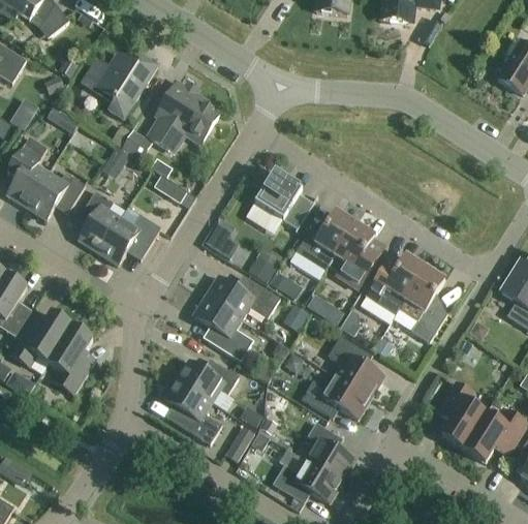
[(67,22),(50,0),(0,0),(0,12),(13,21),(18,16),(28,22),(32,17),(42,24),(37,32),(47,38),(67,22)]
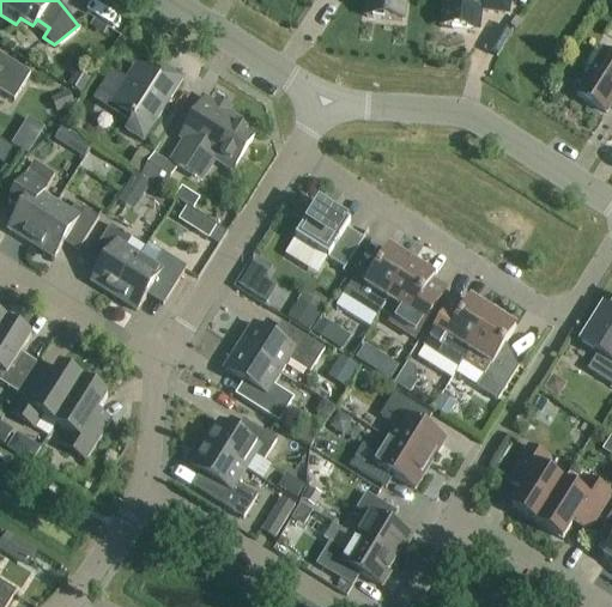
[(367,0),(365,13),(400,17),(401,0),(367,0)]
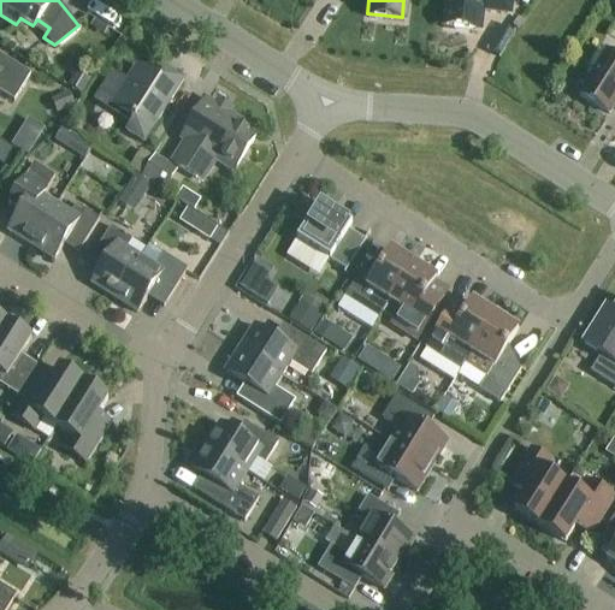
[(407,0),(404,42),(432,43),(435,0),(407,0)]
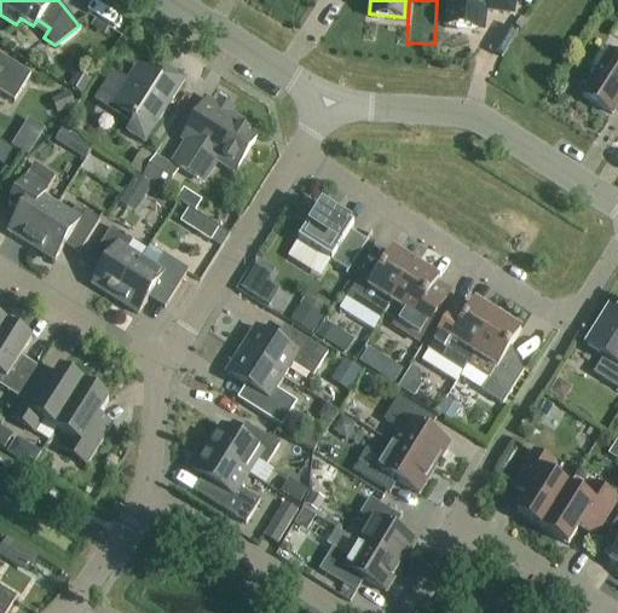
[(512,11),(513,0),(445,0),(443,22),(483,27),(485,7),(512,11)]
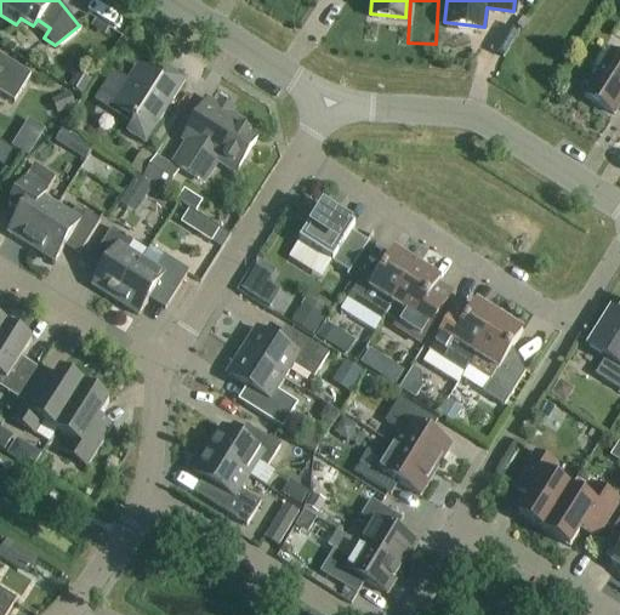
[(619,55),(602,44),(591,61),(598,67),(582,92),(612,110),(619,97),(619,55)]
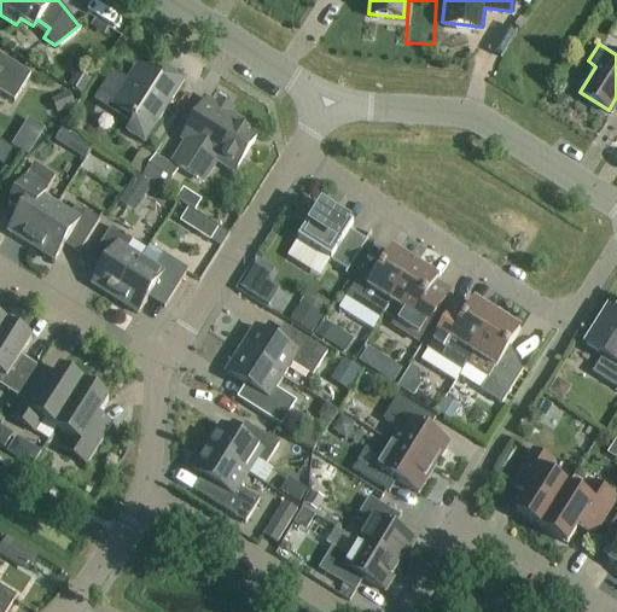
[(0,89),(12,97),(29,70),(0,52),(0,89)]
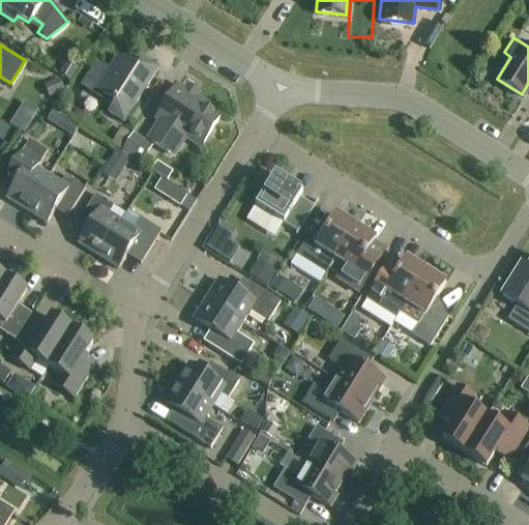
[(136,64),(117,53),(109,65),(95,57),(80,82),(106,98),(108,96),(114,99),(108,109),(122,118),(156,64),(142,55),(136,64)]
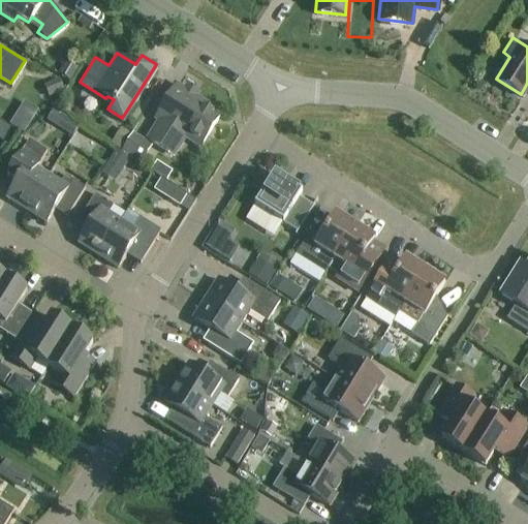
[(66,56),(58,70),(69,78),(78,63),(66,56)]
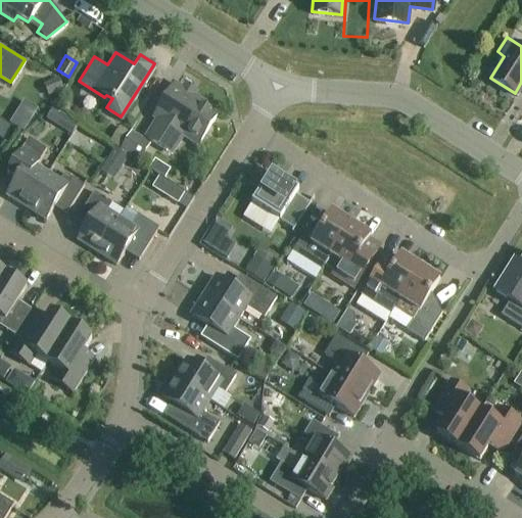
[(48,93),(63,88),(59,76),(44,81),(48,93)]
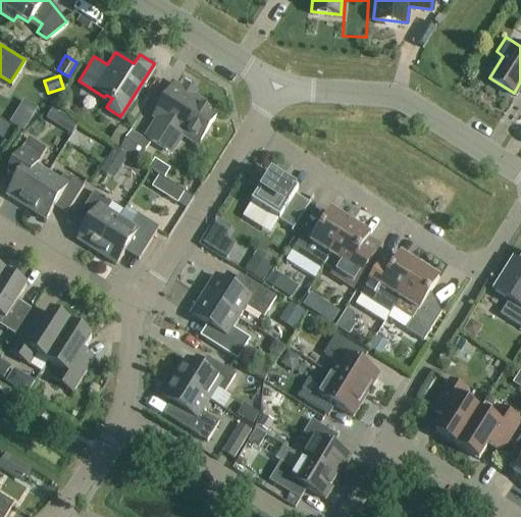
[(197,141),(216,110),(173,83),(153,113),(157,116),(146,135),(164,147),(176,127),(197,141)]
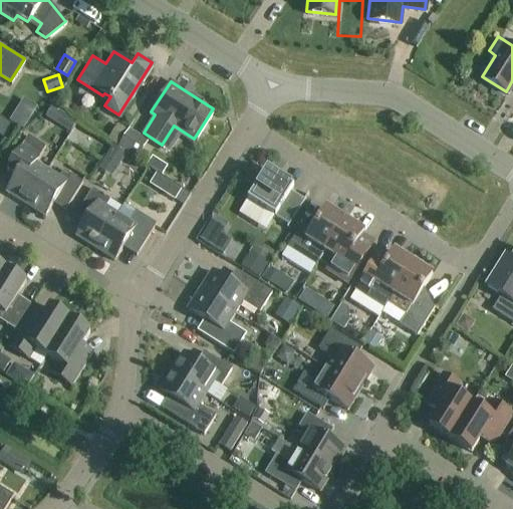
[(55,120),(61,111),(52,105),(46,115),(55,120)]
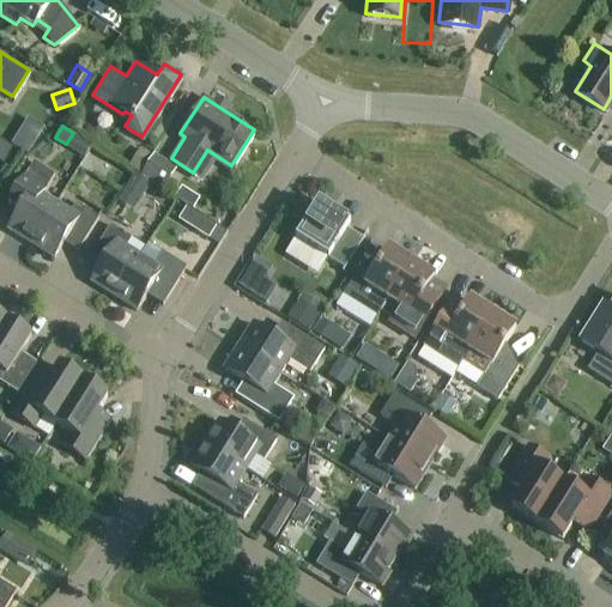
[(141,173),(152,152),(139,145),(128,164),(141,173)]
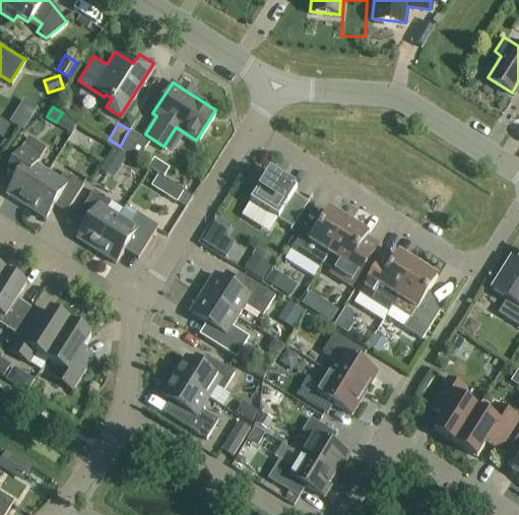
[(135,155),(146,137),(131,128),(121,146),(135,155)]
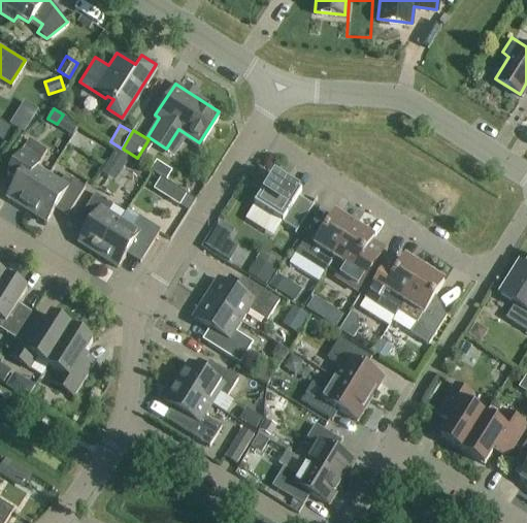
[(25,207),(47,172),(35,164),(45,148),(27,136),(22,145),(3,174),(13,182),(5,195),(25,207)]
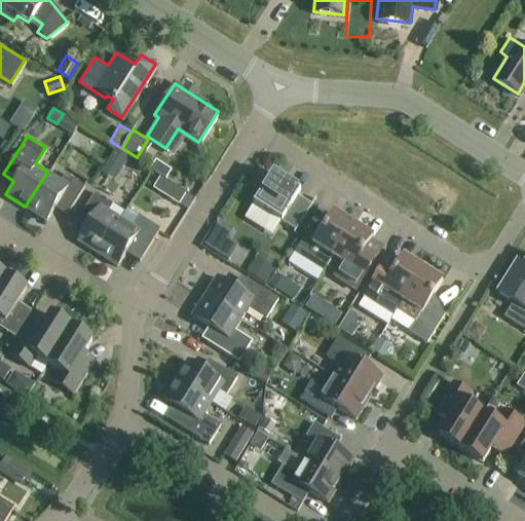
[(122,168),(129,155),(116,147),(108,159),(122,168)]
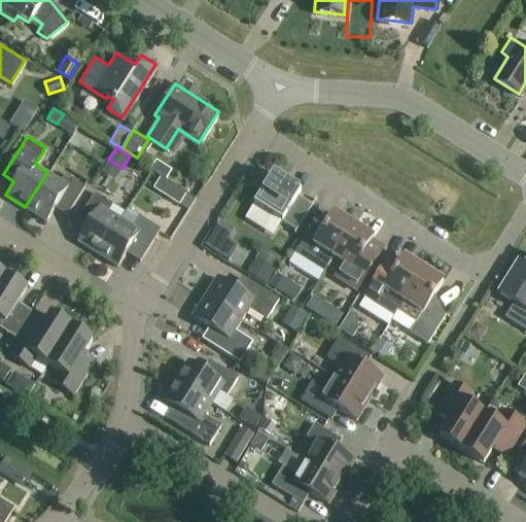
[(311,203),(297,194),(300,189),(271,171),(252,202),(295,228),(311,203)]
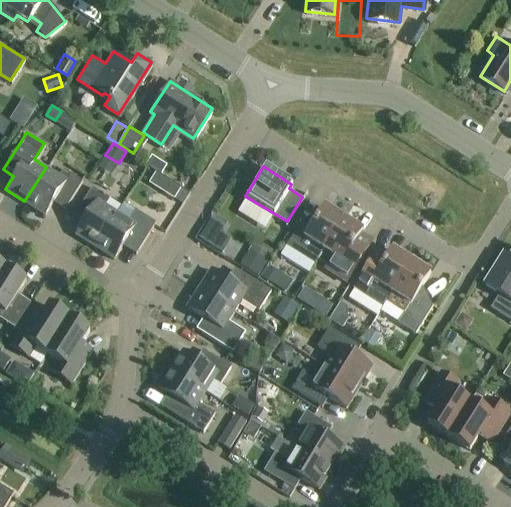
[(46,167),(24,201),(43,213),(52,199),(66,207),(83,179),(62,167),(57,174),(46,167)]
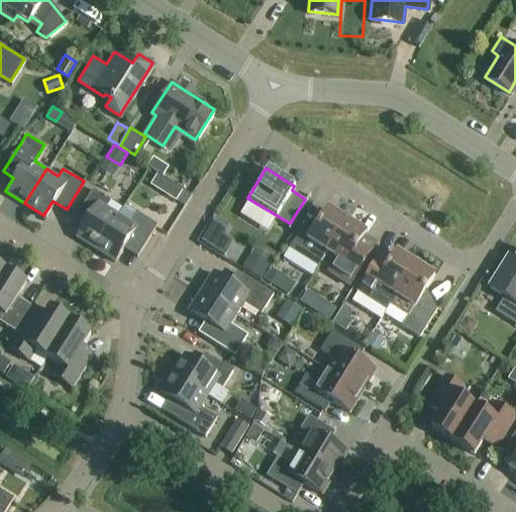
[(168,178),(161,190),(170,196),(178,184),(168,178)]
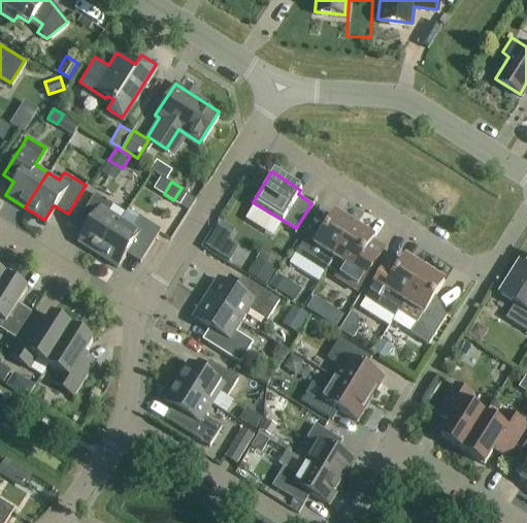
[(97,253),(119,217),(107,209),(111,202),(94,191),(75,220),(86,226),(77,240),(97,253)]
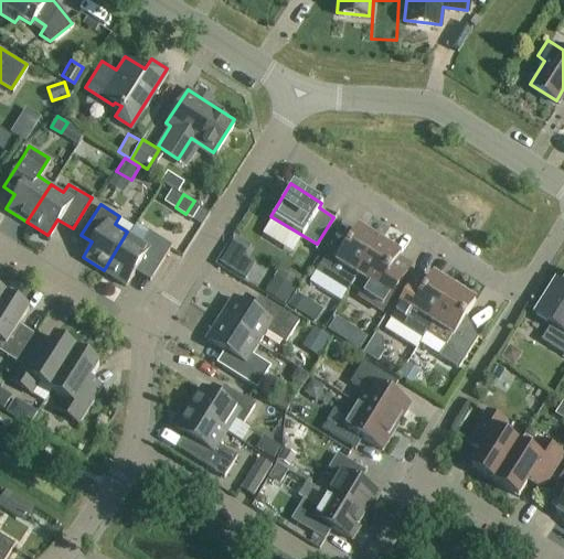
[(350,282),(379,238),(358,225),(344,247),(332,240),(318,264),(329,271),(326,277),(347,289),(350,282)]
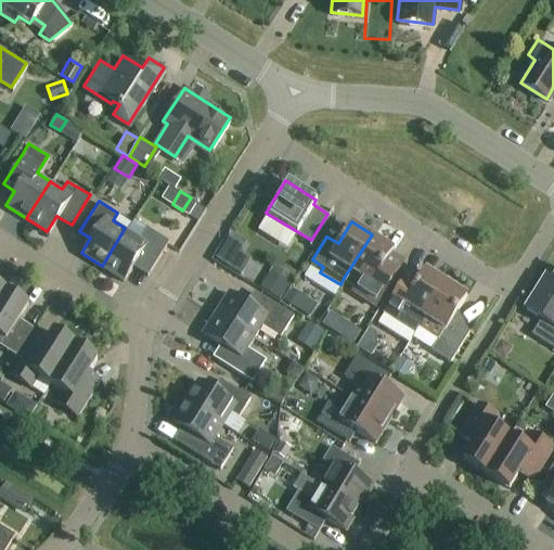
[(125,228),(102,266),(123,279),(131,264),(146,273),(168,239),(145,225),(138,237),(125,228)]
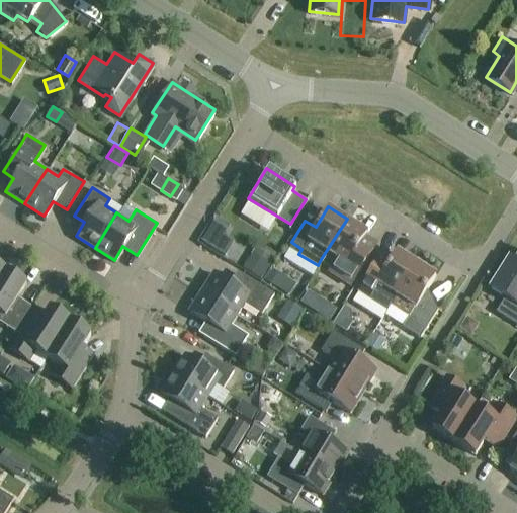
[(347,219),(321,259),(332,266),(329,270),(337,275),(349,283),(377,239),(365,232),(365,231),(347,219)]
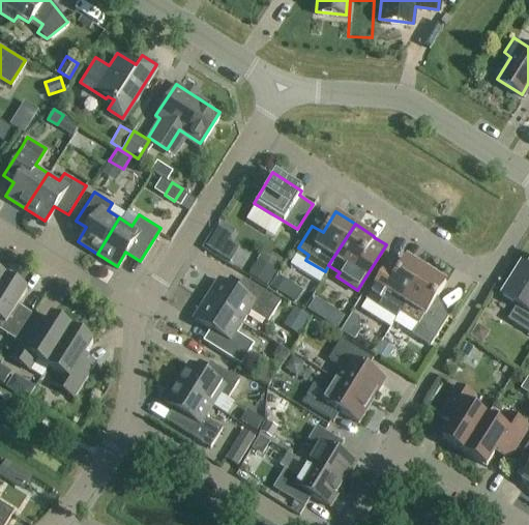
[(267,284),(283,258),(265,246),(250,272),(267,284)]
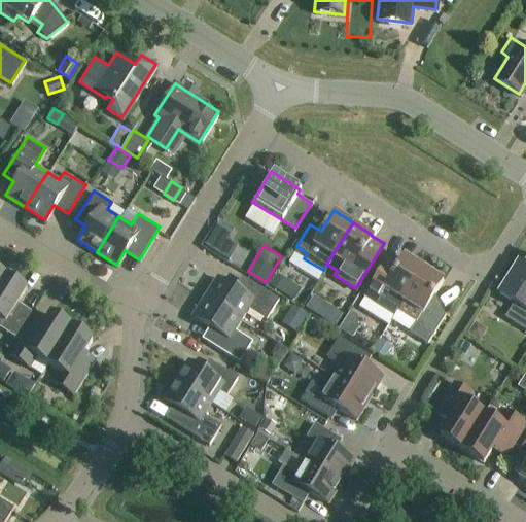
[(392,314),(396,307),(422,267),(404,254),(400,259),(390,252),(380,268),(366,289),(377,297),(375,301),(377,302),(375,304),(392,314)]
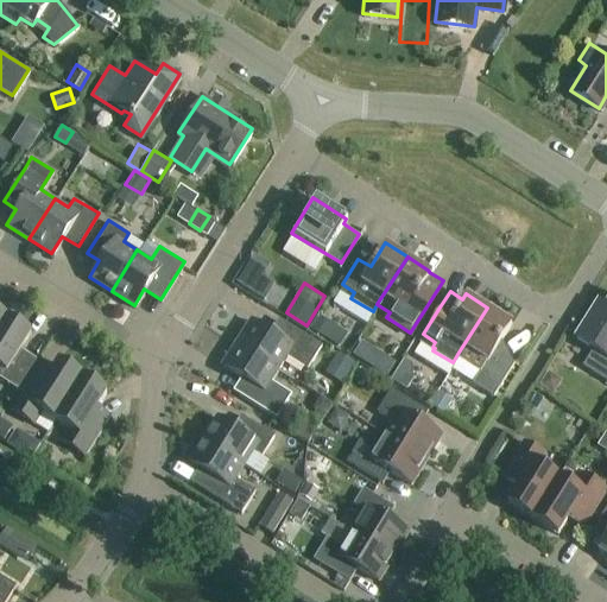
[(606,301),(606,304),(598,299),(575,336),(593,347),(582,363),(606,378),(606,301)]
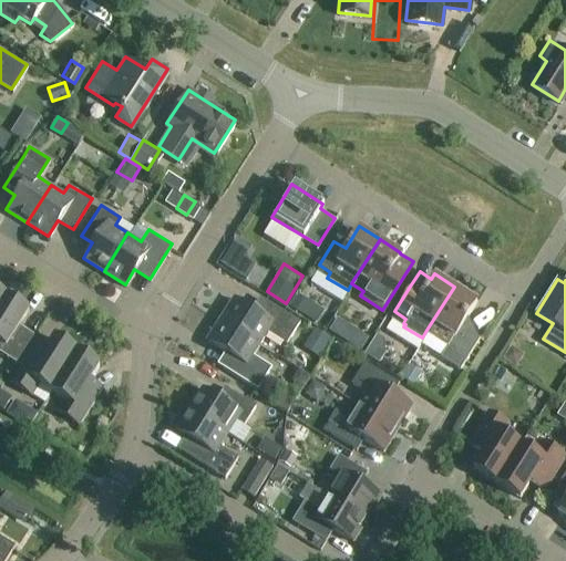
[(459,367),(479,335),(460,324),(475,300),(454,287),(426,330),(446,343),(439,355),(459,367)]
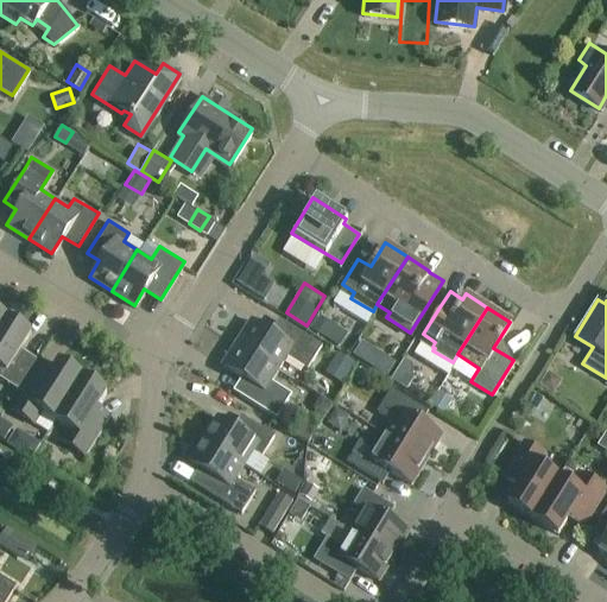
[(309,328),(326,338),(334,325),(317,315),(309,328)]
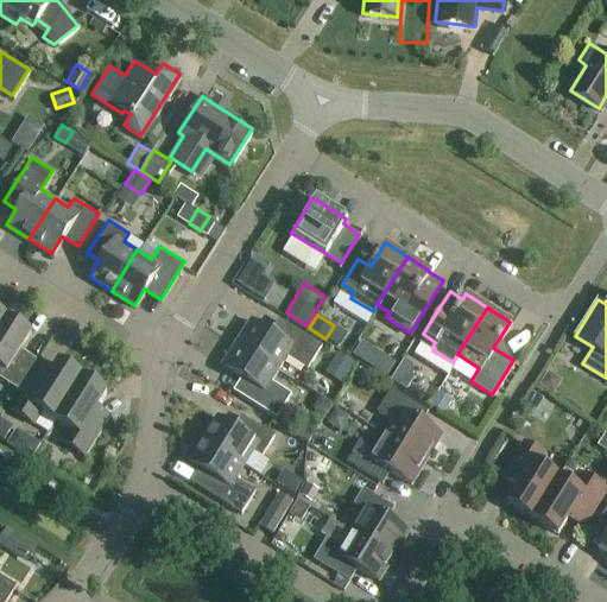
[(0,376),(17,387),(35,359),(18,348),(29,330),(6,316),(0,324),(0,376)]
